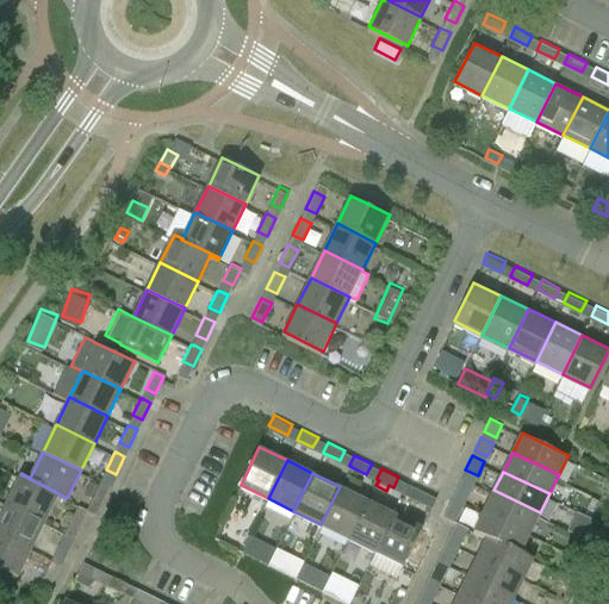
[(45,521),(58,494),(58,493),(20,474),(7,502),(45,521)]
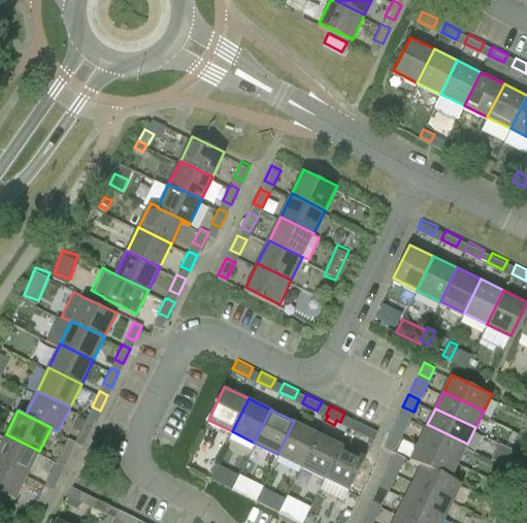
[(409,416),(400,411),(395,422),(405,427),(410,417),(409,416)]
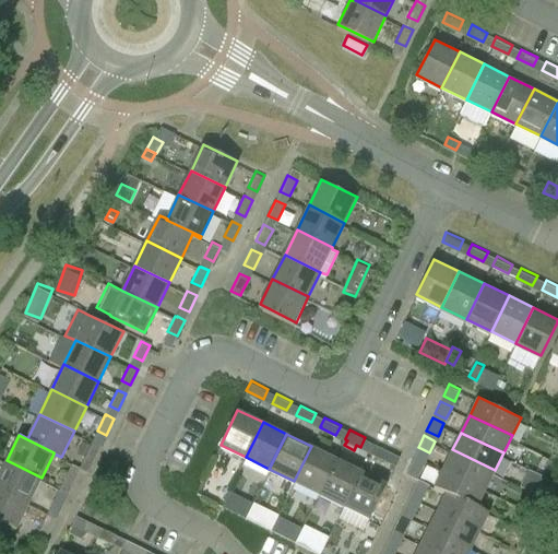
[(93,439),(92,439),(84,455),(94,459),(102,444),(94,439),(93,439)]
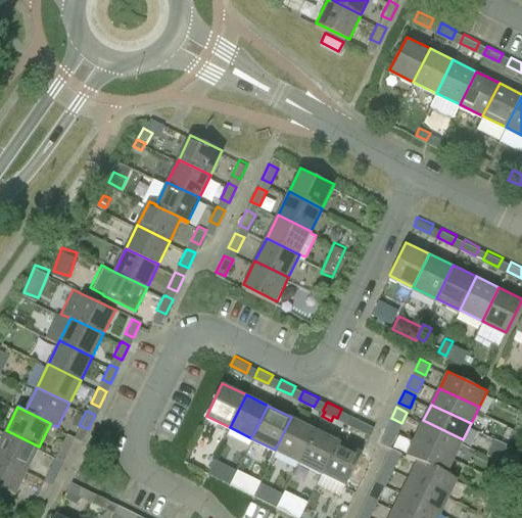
[(346,422),(361,429),(365,420),(350,413),(346,421),(346,422)]
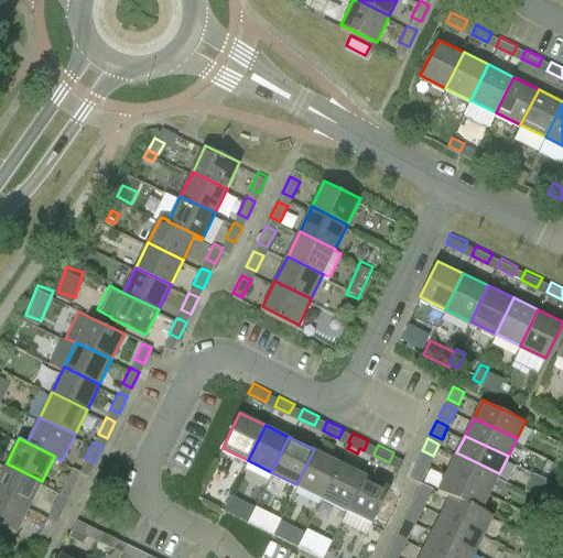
[(322,496),(339,461),(314,449),(296,484),(322,496)]
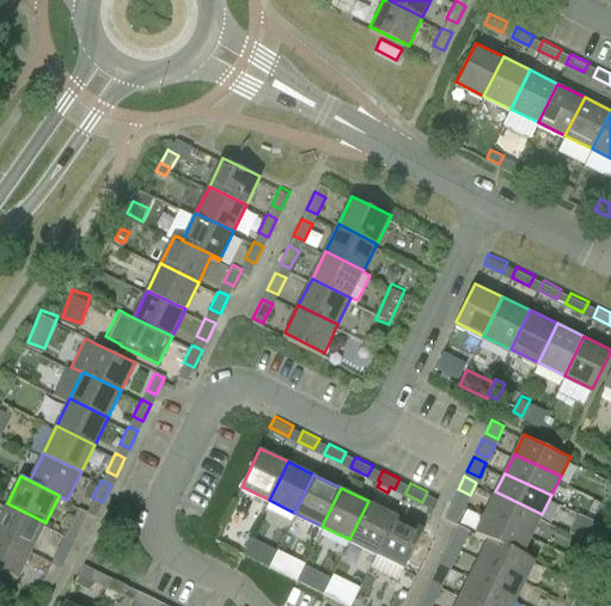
[(487,510),(532,533),(542,514),(495,491),(487,510)]
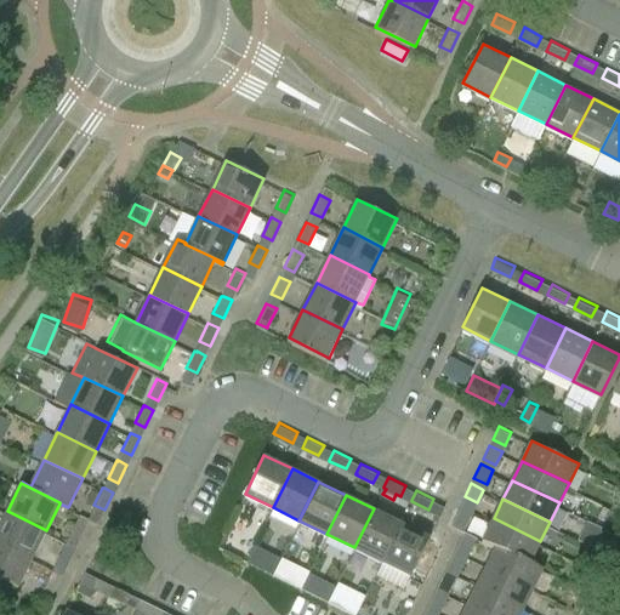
[(473,508),(461,502),(455,516),(467,522),(475,508),(473,508)]
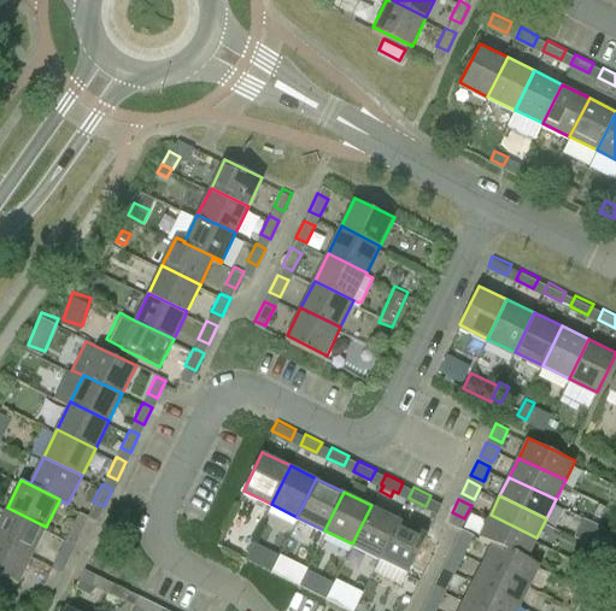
[(379,557),(398,518),(371,505),(352,544),(379,557)]
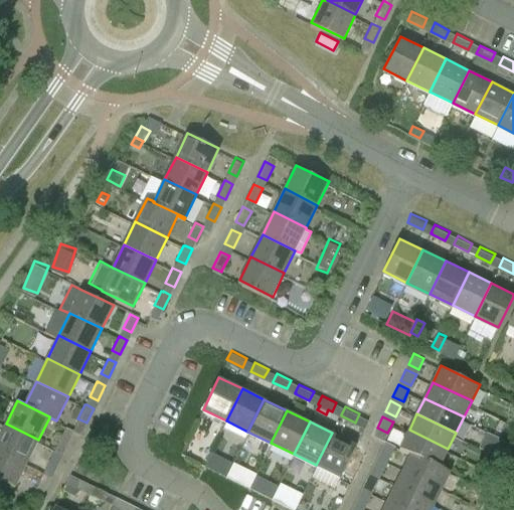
[(0,436),(0,449),(27,463),(38,440),(6,423),(0,436)]
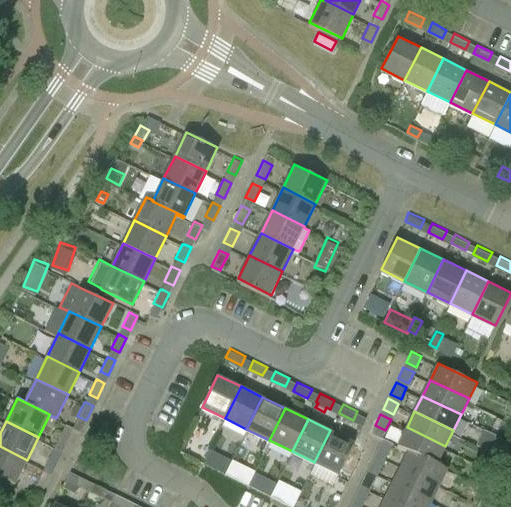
[(74,426),(66,422),(58,437),(67,441),(74,426)]
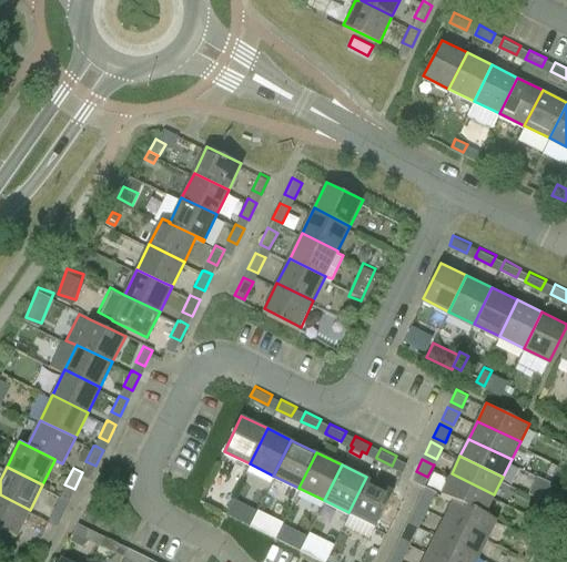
[(442,492),(454,499),(455,497),(486,512),(486,511),(494,494),(452,473),(442,492)]
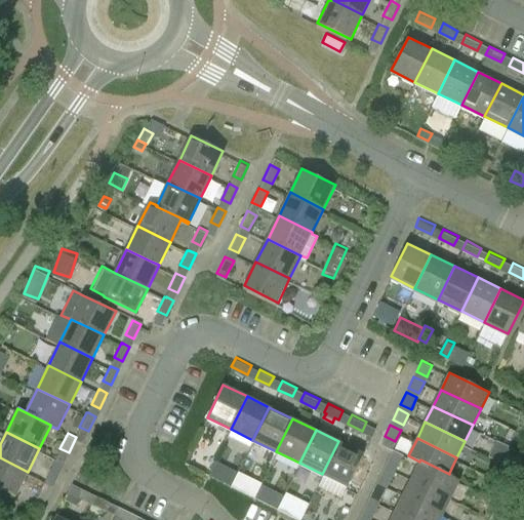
[(347,486),(362,453),(338,441),(322,474),(347,486)]
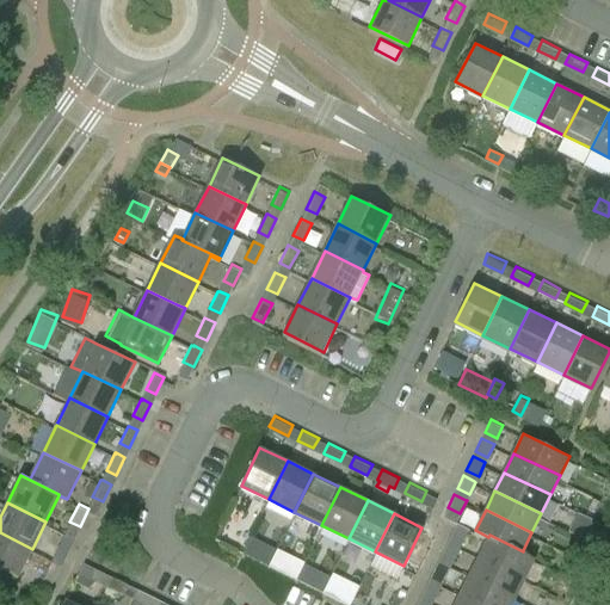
[(457,520),(451,533),(463,539),(470,526),(457,520)]
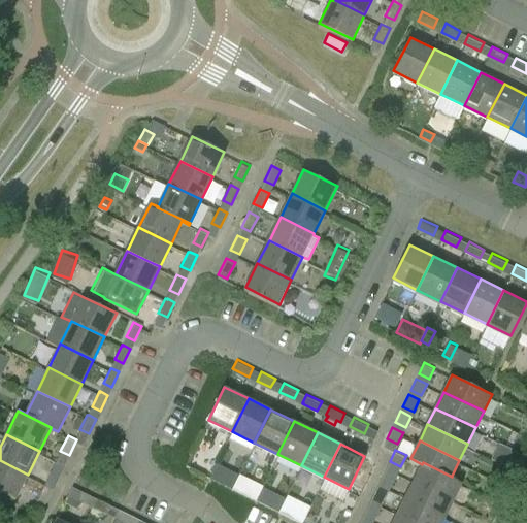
[(65,463),(56,459),(48,475),(58,479),(65,463)]
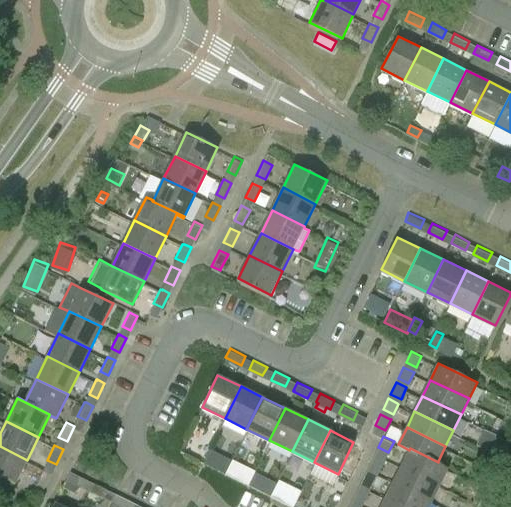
[(270,491),(277,477),(210,445),(203,460),(270,491)]
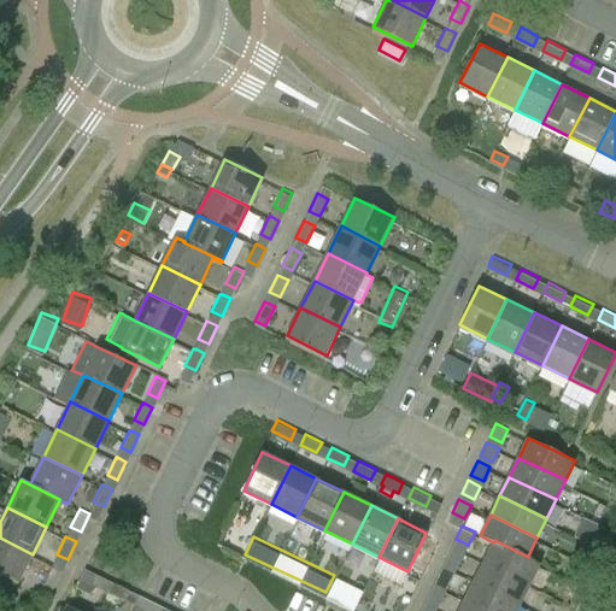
[(0,573),(18,582),(33,554),(0,538),(0,573)]
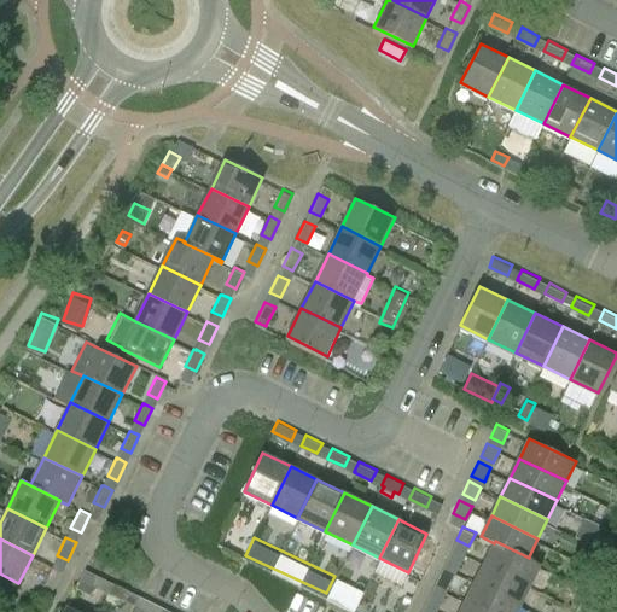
[(542,563),(529,557),(529,558),(495,541),(494,543),(485,560),(531,583),(542,563)]
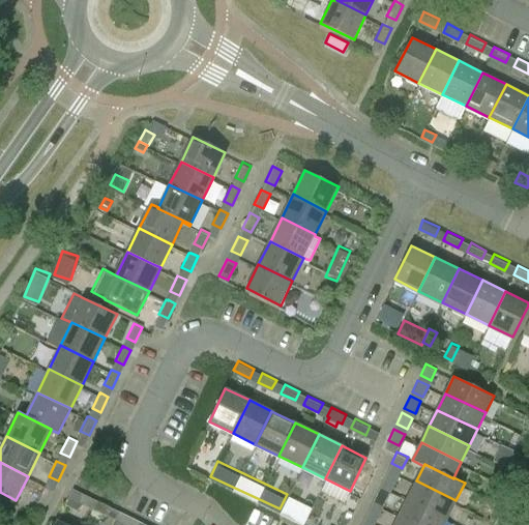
[(400,472),(389,467),(383,478),(394,485),(400,472)]
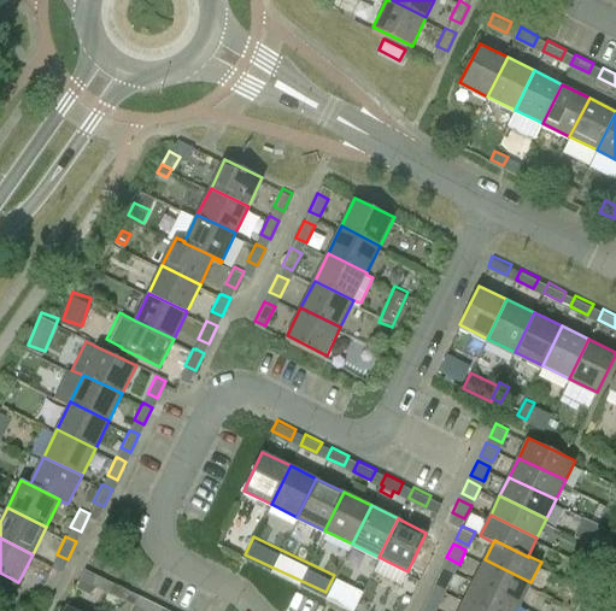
[(475,579),(521,601),(531,582),(485,559),(475,579)]
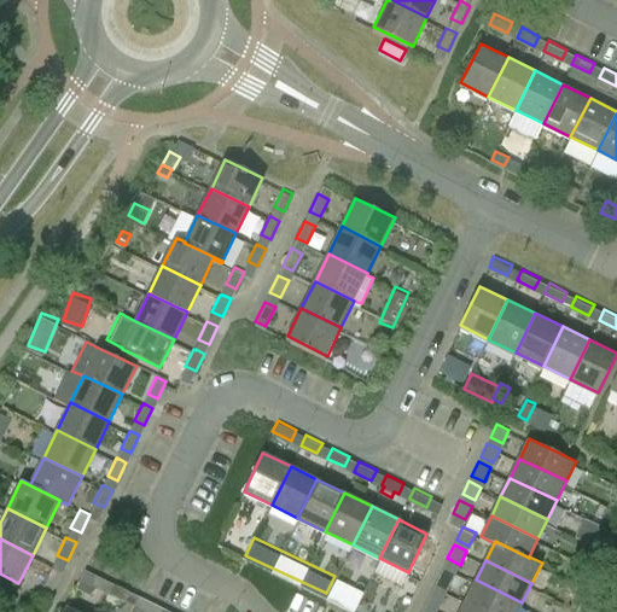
[(457,570),(444,564),(437,577),(450,583),(457,570)]
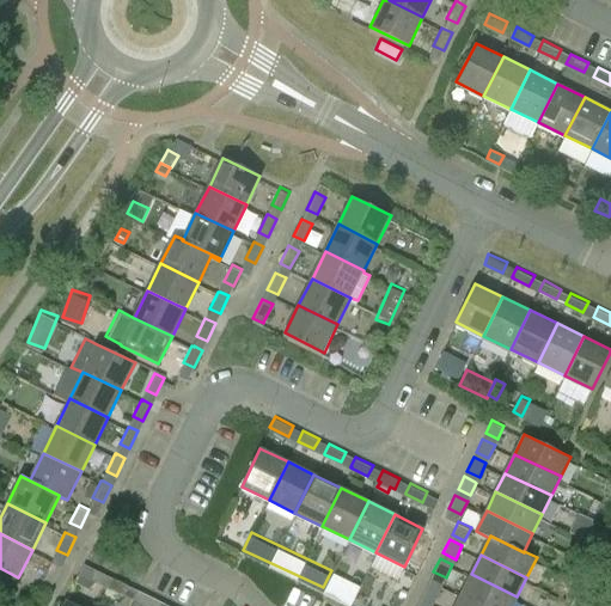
[(53,559),(52,559),(43,576),(53,581),(62,564),(53,559)]
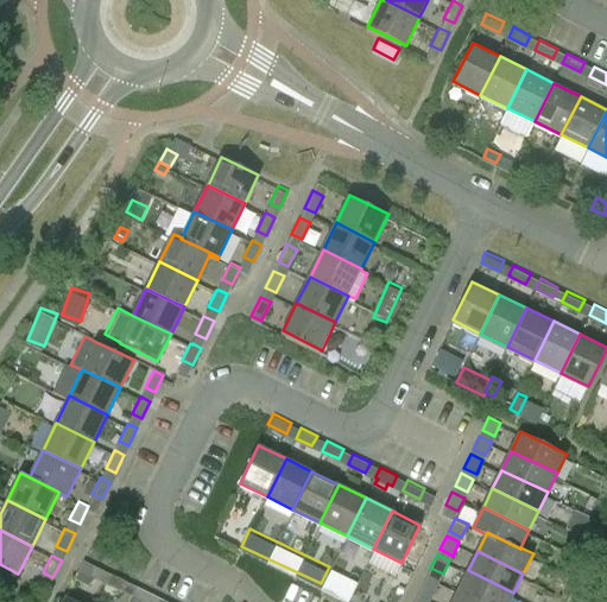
[(78,568),(96,576),(102,566),(83,557),(78,568)]
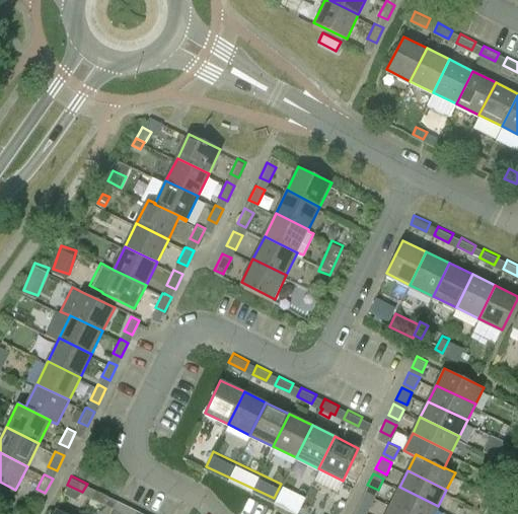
[(282,483),(275,501),(298,510),(306,492),(282,483)]
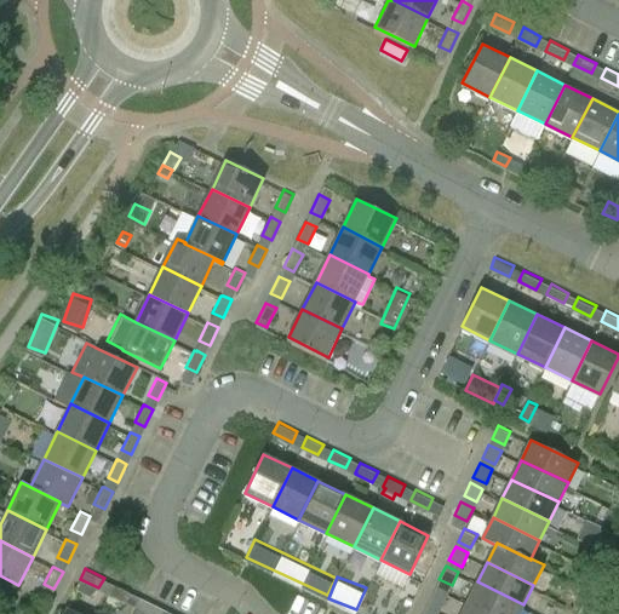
[(468,601),(494,613),(519,613),(523,604),(477,581),(468,601)]
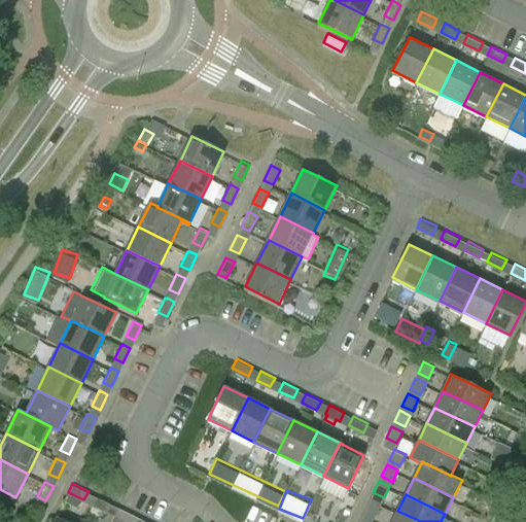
[(93,503),(107,511),(111,502),(97,495),(93,502),(93,503)]
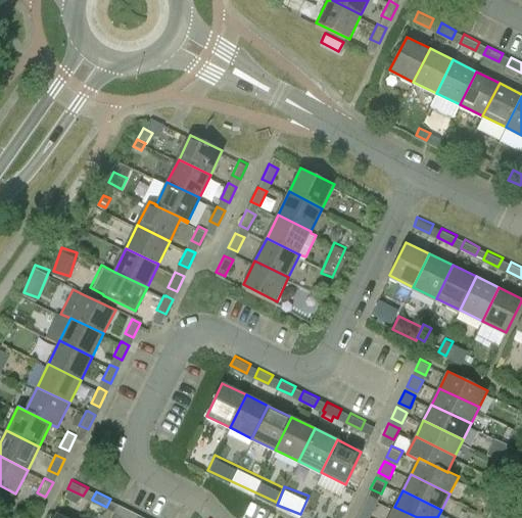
[(378,499),(368,493),(363,505),(373,510),(378,499)]
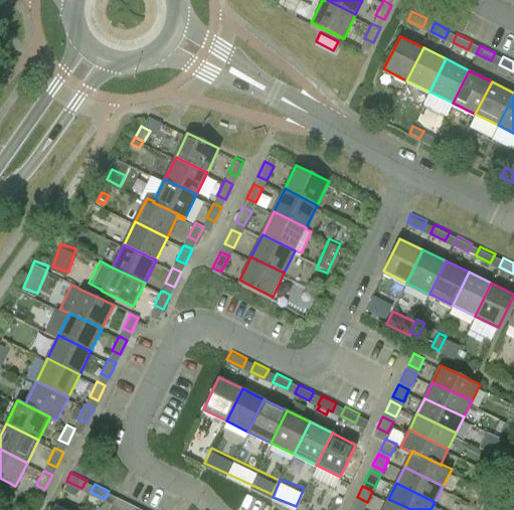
[(114,504),(126,509),(128,509),(132,502),(117,495),(114,502),(114,503),(114,504)]
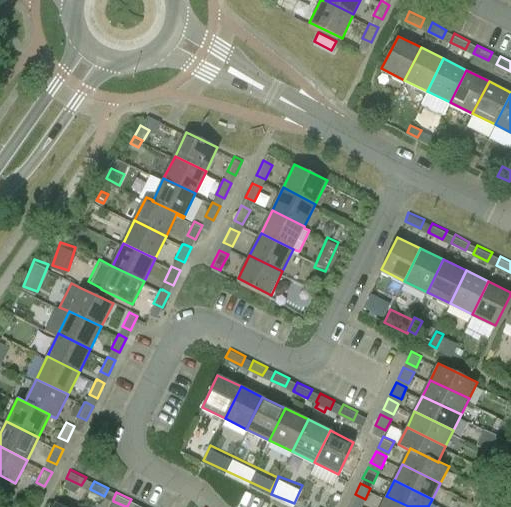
[(380,506),(408,506),(386,496),(380,506)]
